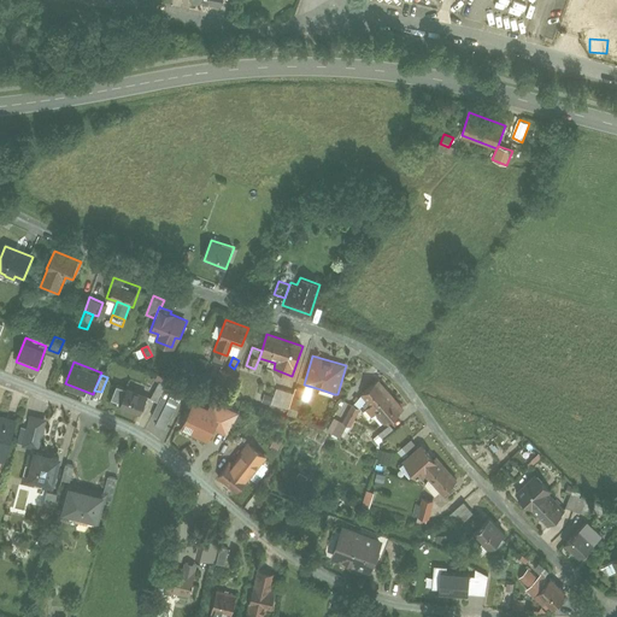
[(150,393),(160,398),(163,392),(168,382),(157,377),(150,393)]
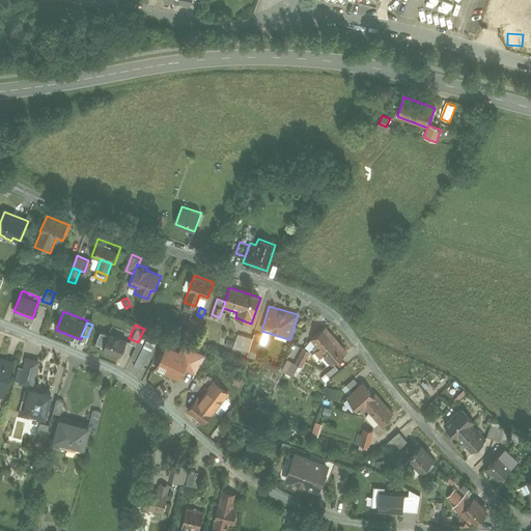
[(346,354),(325,328),(310,339),(318,350),(313,354),(318,361),(324,356),(332,365),(346,354)]
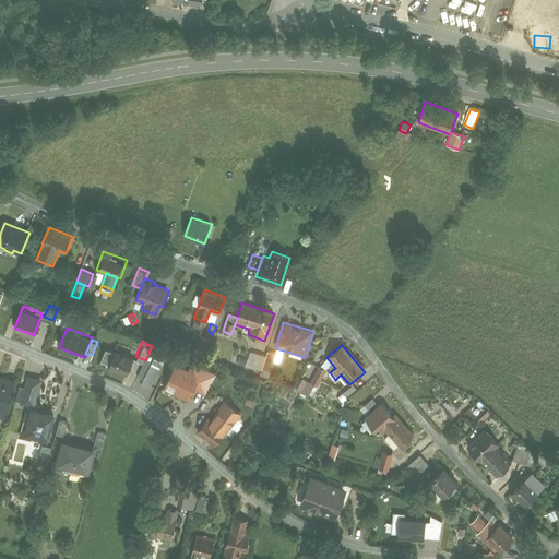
[(110,364),(115,351),(106,346),(100,359),(110,364)]
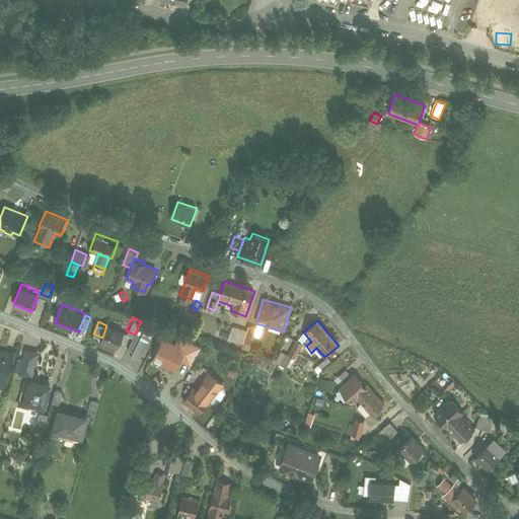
[(102,338),(101,340),(118,347),(124,331),(117,329),(118,327),(108,323),(107,325),(106,325),(102,338)]
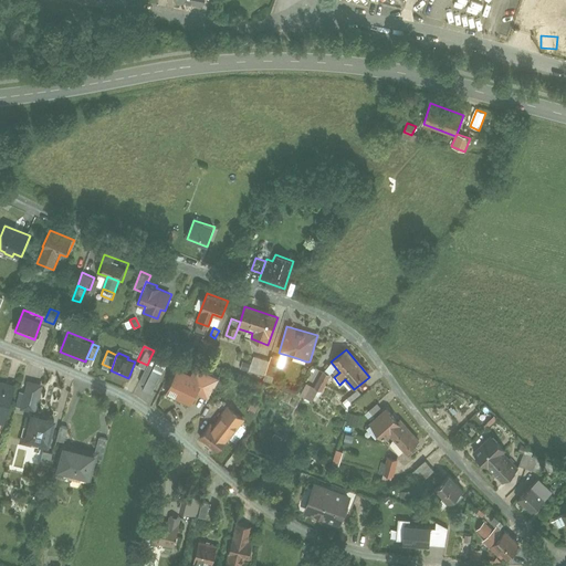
[(147,365),(139,380),(144,383),(143,387),(150,390),(167,356),(159,353),(155,362),(149,359),(147,365)]
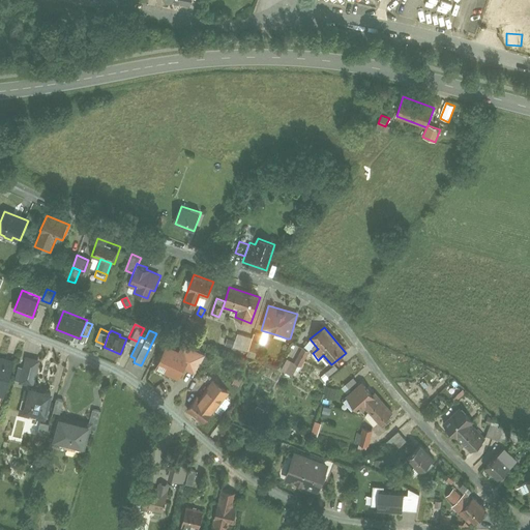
[(233,348),(247,354),(247,352),(253,337),(238,333),(235,341),(233,348)]
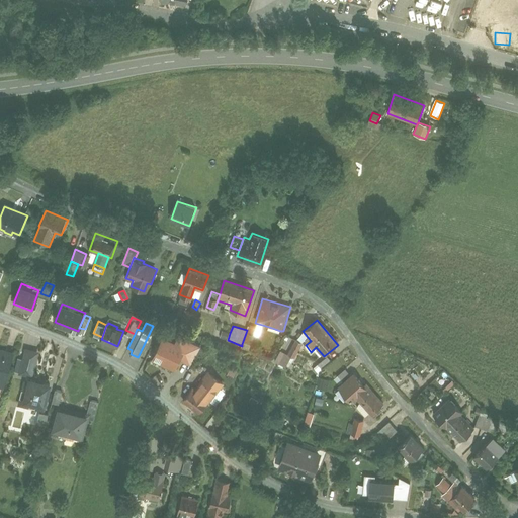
[(251,346),(256,328),(248,326),(247,330),(242,344),(251,346)]
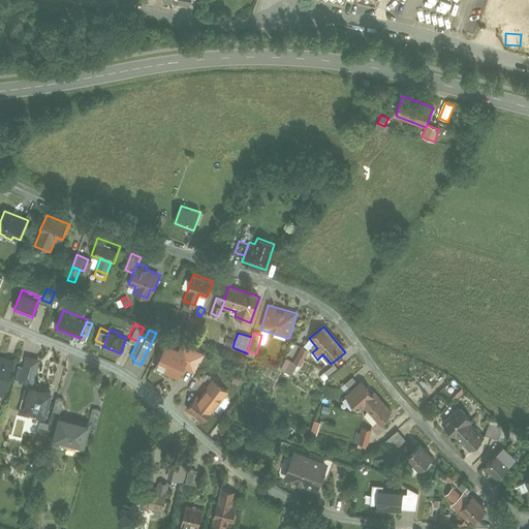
[(286,338),(275,334),(273,339),(285,342),(286,338)]
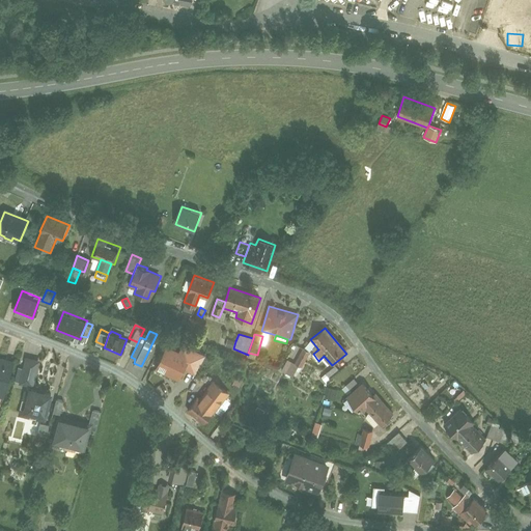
[(233,348),(235,341),(228,339),(225,346),(233,348)]
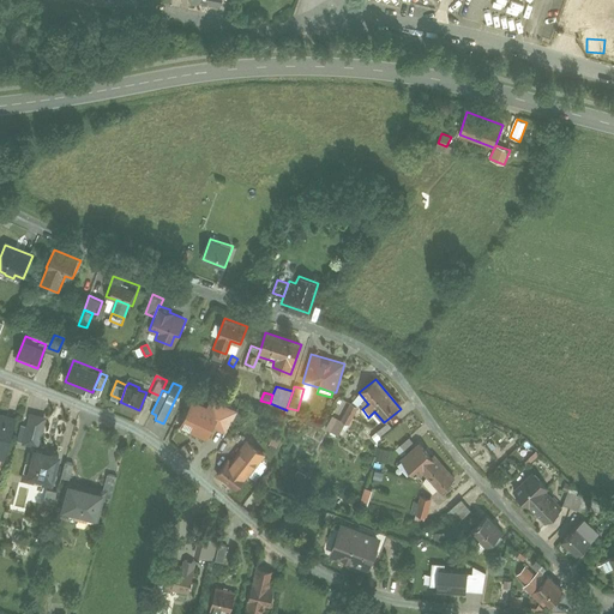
[(193,397),(180,423),(208,438),(215,425),(226,431),(238,408),(211,395),(208,404),(193,397)]
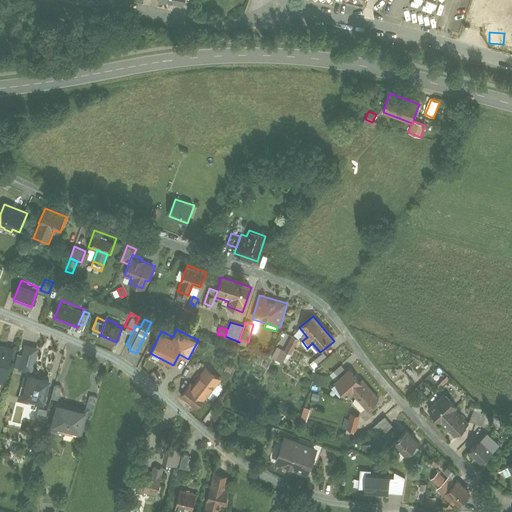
[(299,339),(292,336),(284,351),(291,355),(299,339)]
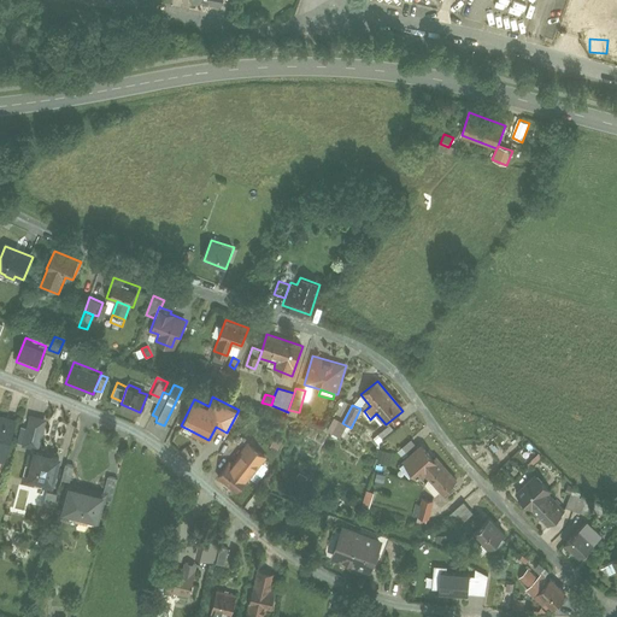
[(0,453),(5,456),(18,415),(0,409),(0,453)]
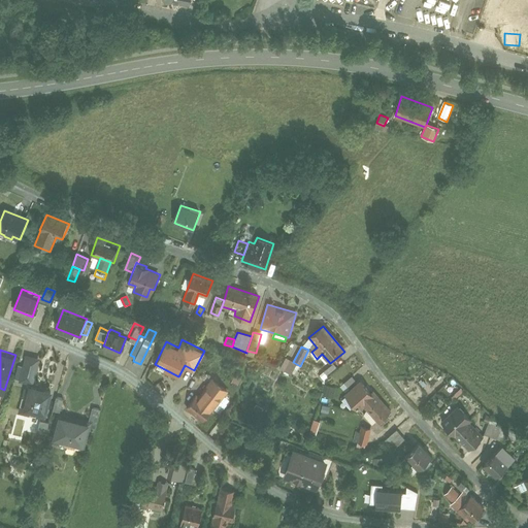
[(28,351),(22,375),(35,378),(41,355),(28,351)]
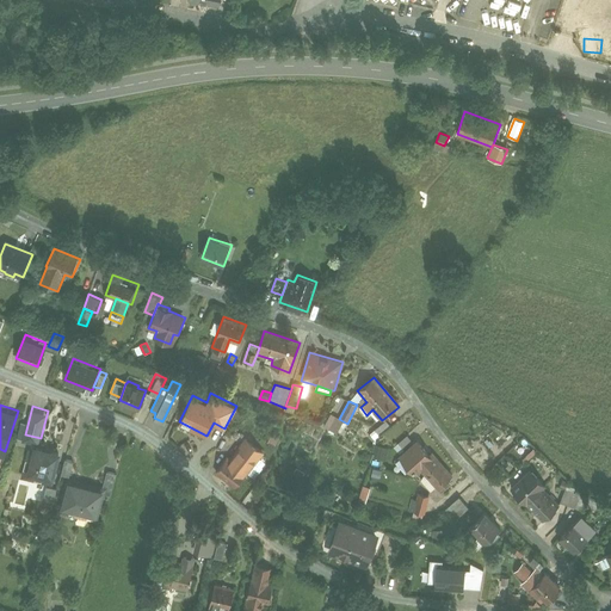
[(296,408),(285,406),(285,408),(284,412),(294,415),(296,408)]
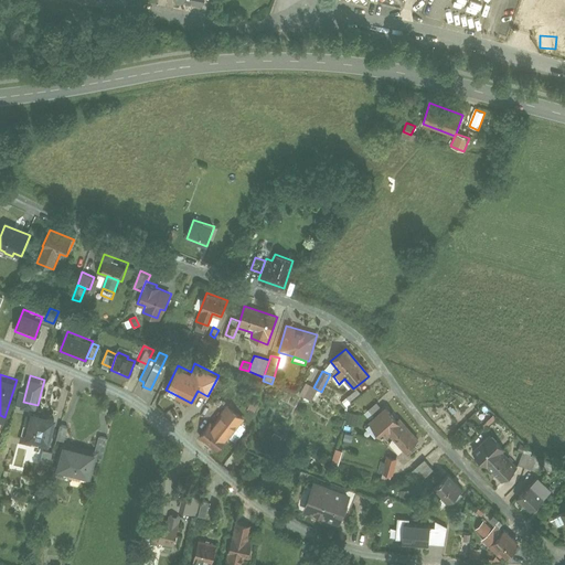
[(318,396),(321,392),(313,387),(306,384),(300,395),(312,401),(316,395),(318,396)]
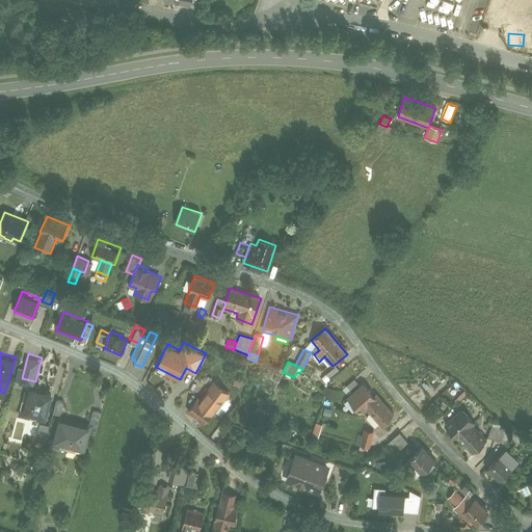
[(340,372),(336,367),(326,375),(330,379),(340,372)]
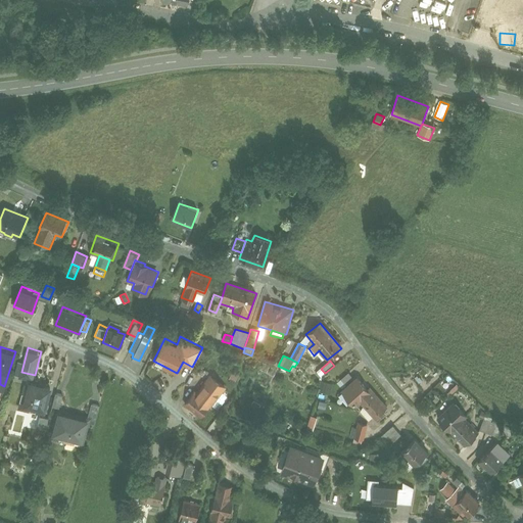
[(325,374),(325,373),(321,369),(317,372),(321,378),(325,374)]
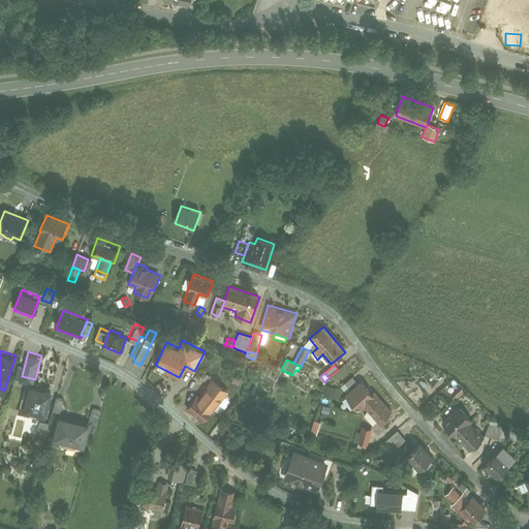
[(243,377),(236,374),(231,381),(239,384),(243,377)]
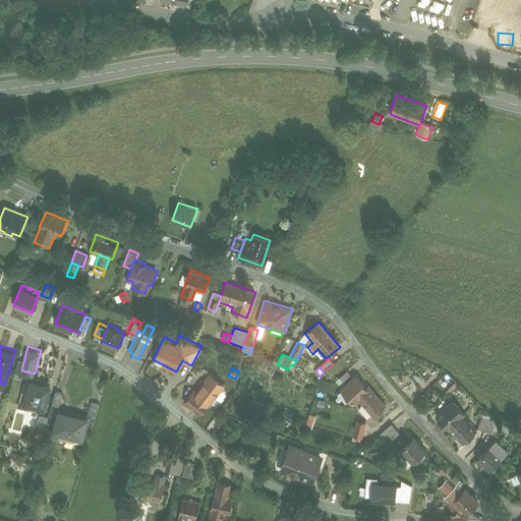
[(193,388),(184,400),(200,412),(208,403),(209,404),(226,383),(210,370),(194,389),(193,388)]
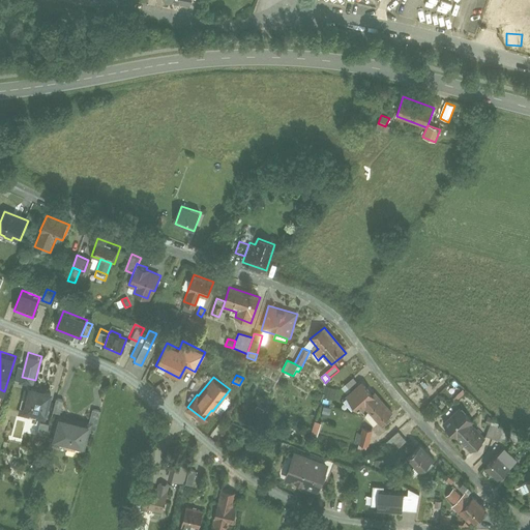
[(345,385),(349,390),(357,384),(353,379),(345,385)]
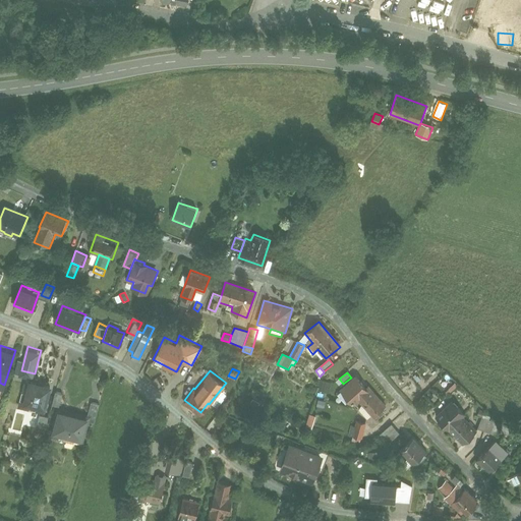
[(54,381),(30,374),(29,378),(25,378),(19,402),(45,408),(46,404),(48,405),(54,381)]
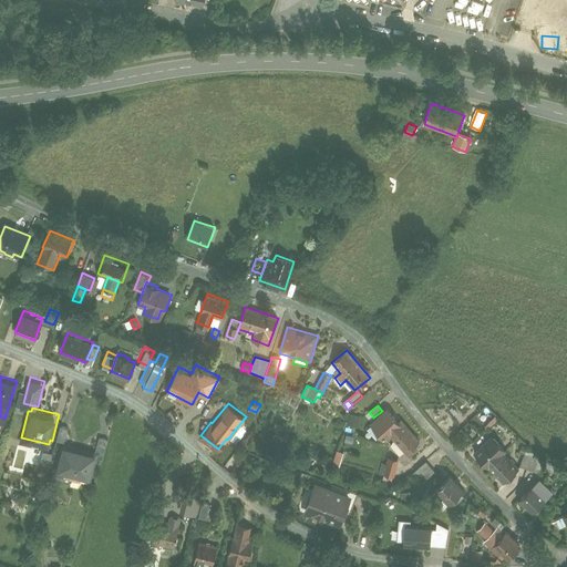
[(382,436),(388,432),(401,421),(391,409),(372,425),(382,436)]
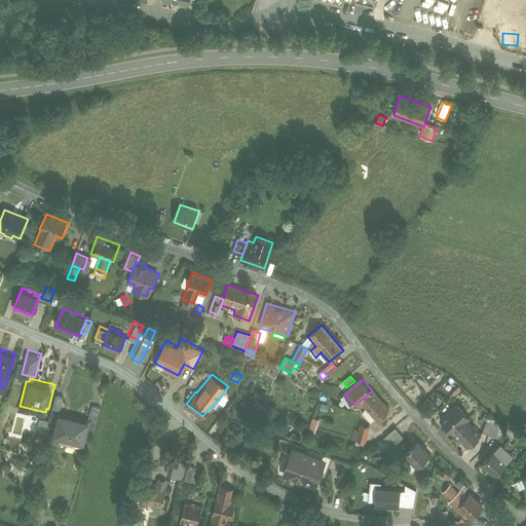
[(335,388),(326,385),(322,397),(331,400),(335,388)]
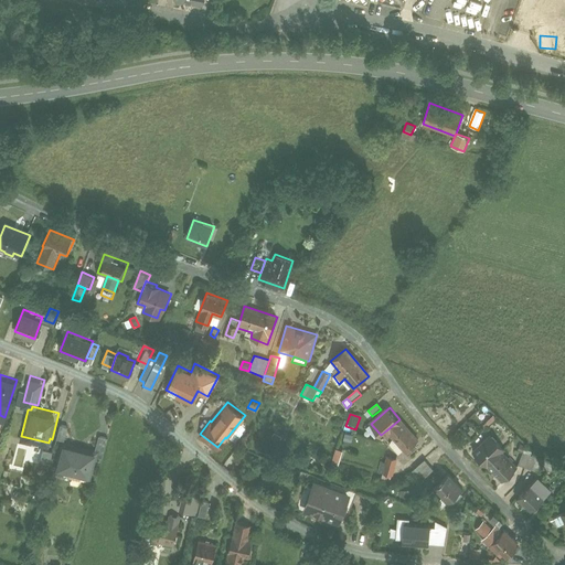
[(492,416),(486,424),(489,426),(496,418),(492,416)]
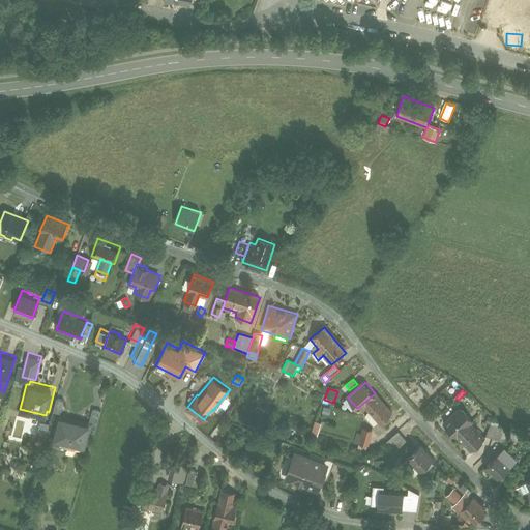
[(392,412),(376,392),(375,393),(362,404),(382,427),(391,419),(388,416),(392,412)]
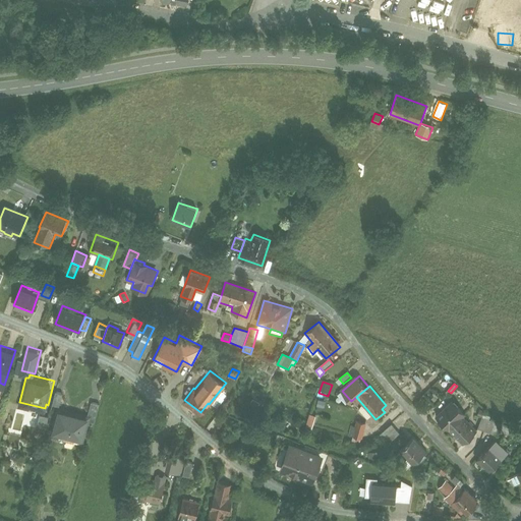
[(56,388),(53,400),(60,401),(62,390),(56,388)]
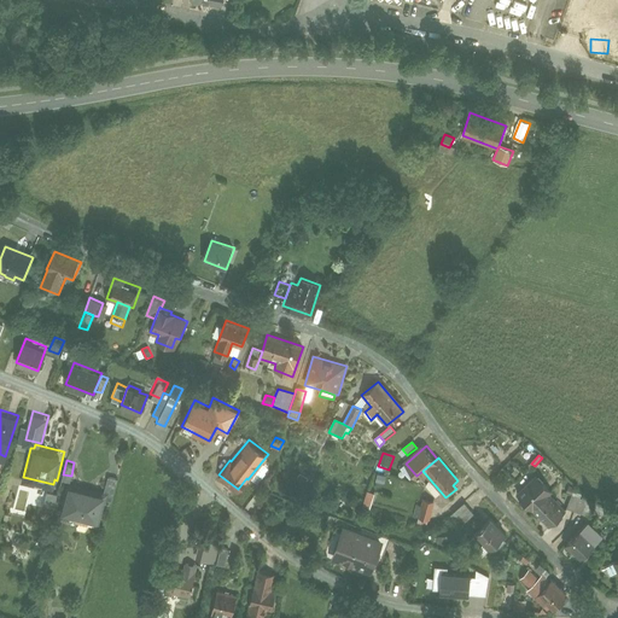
[(252,474),(258,479),(270,466),(264,461),(252,474)]
